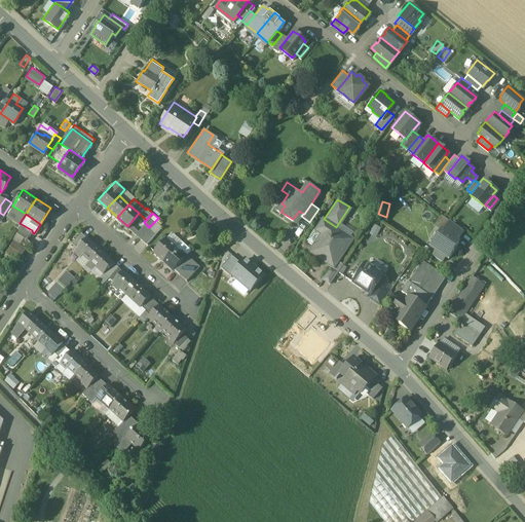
[(324,219),(323,218),(316,227),(315,228),(325,233),(322,237),(320,235),(313,244),(310,250),(332,264),(333,264),(337,258),(351,237),(324,219)]
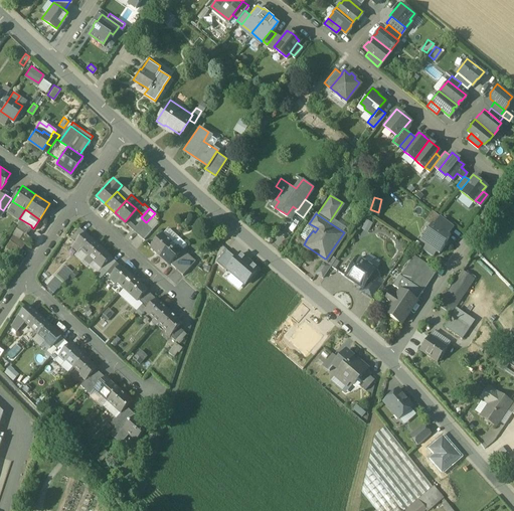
[(453,224),(440,213),(433,224),(447,234),(453,224)]
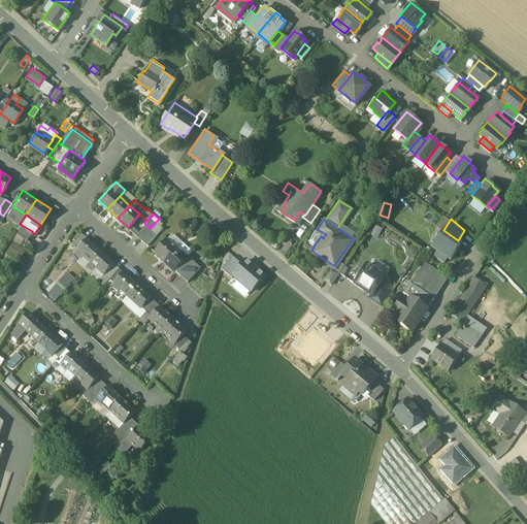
[(150,228),(144,223),(136,232),(141,237),(150,228)]
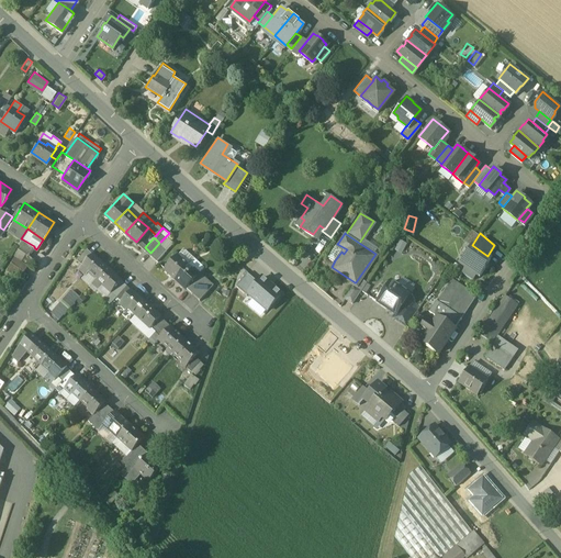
[(376,250),(378,246),(363,237),(361,242),(376,250)]
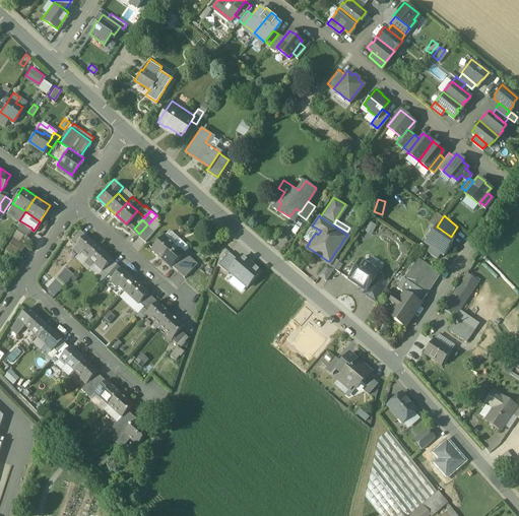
[(31,228),(19,220),(15,228),(26,236),(31,229),(31,228)]
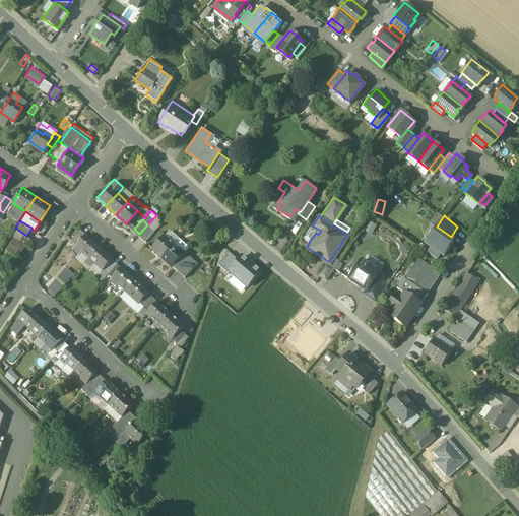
[(313,224),(311,222),(303,236),(310,241),(316,233),(318,235),(321,231),(312,226),(313,224)]
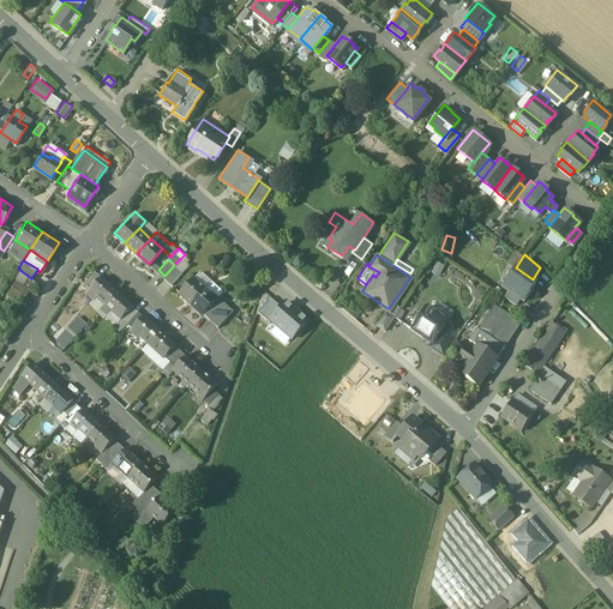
[(180,271),(174,265),(164,276),(170,282),(180,271)]
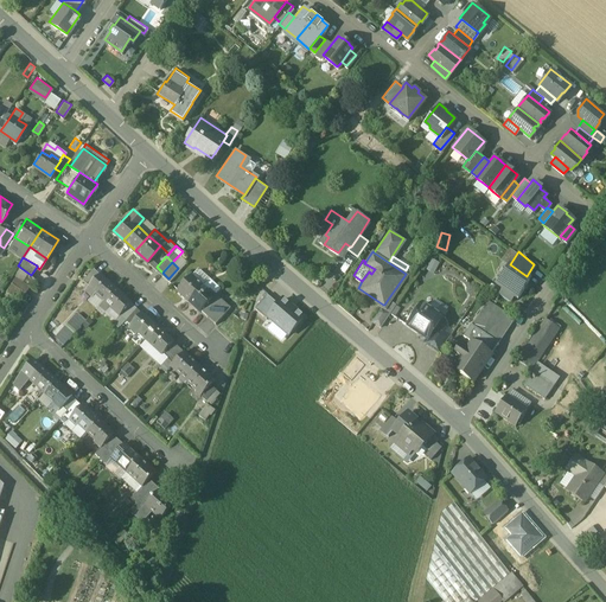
[(510,264),(508,263),(502,273),(504,274),(497,282),(517,295),(523,286),(528,277),(527,276),(510,264)]
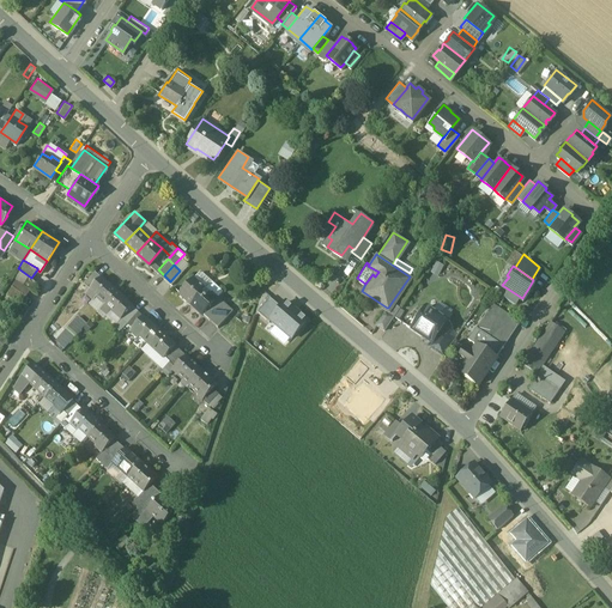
[(192,275),(204,286),(211,278),(199,267),(192,275)]
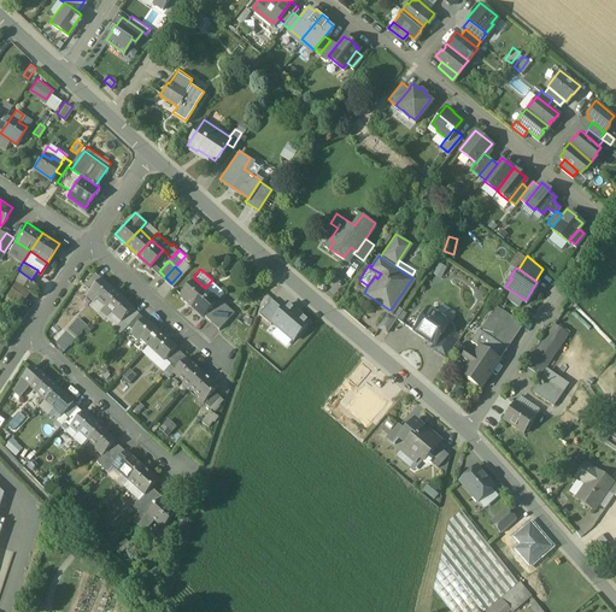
[(18,270),(17,270),(13,276),(17,278),(5,294),(19,304),(25,295),(35,282),(31,280),(18,270)]
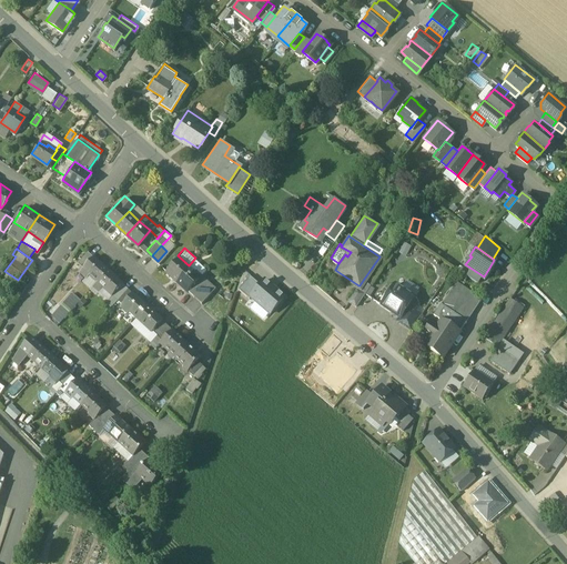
[(91,255),(85,251),(77,261),(82,265),(91,255)]
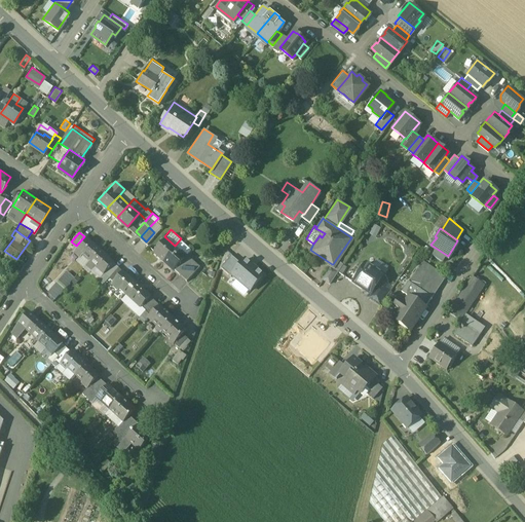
[(76,246),(76,247),(81,252),(89,259),(99,248),(85,235),(84,236),(76,246)]
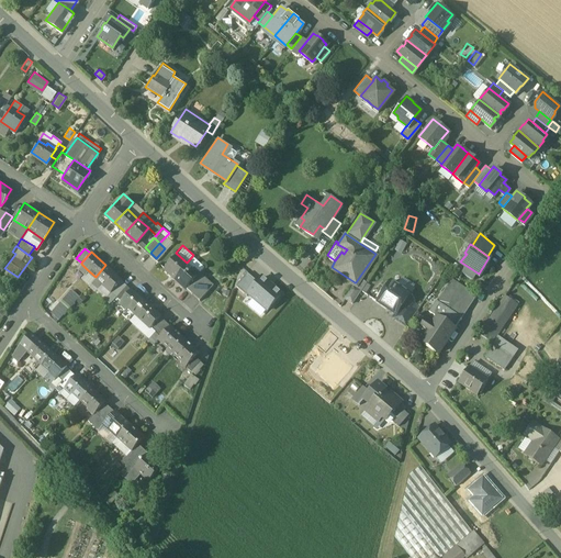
[(187,263),(176,253),(163,267),(174,277),(187,263)]
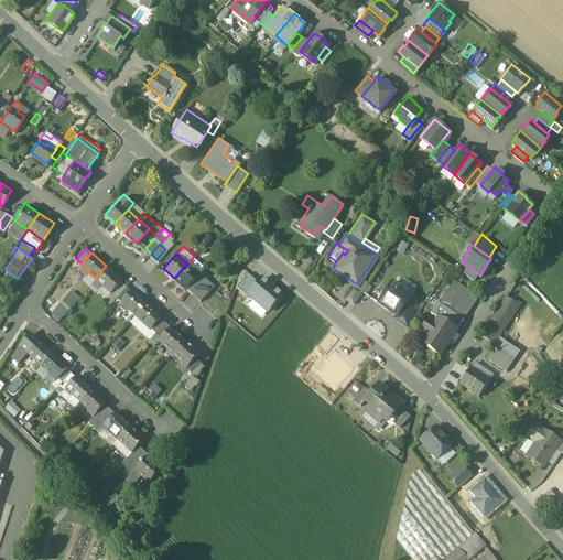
[(197,273),(187,264),(174,278),(185,288),(186,287),(194,278),(197,273)]
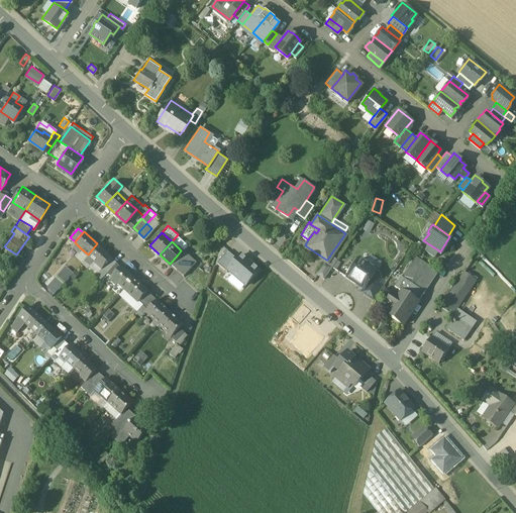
[(80,247),(75,242),(72,245),(78,250),(80,247)]
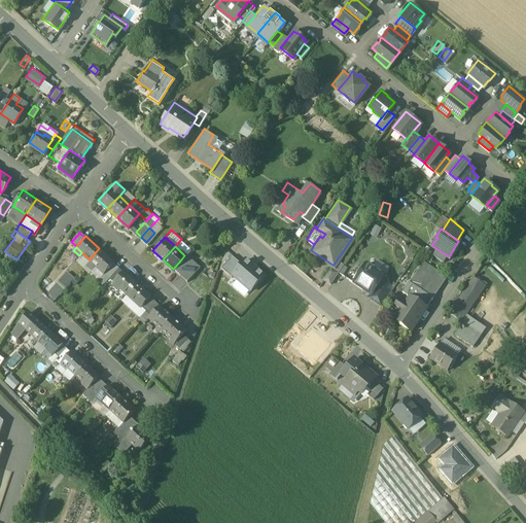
[(99,248),(90,259),(94,264),(103,272),(112,262),(113,262),(99,248)]
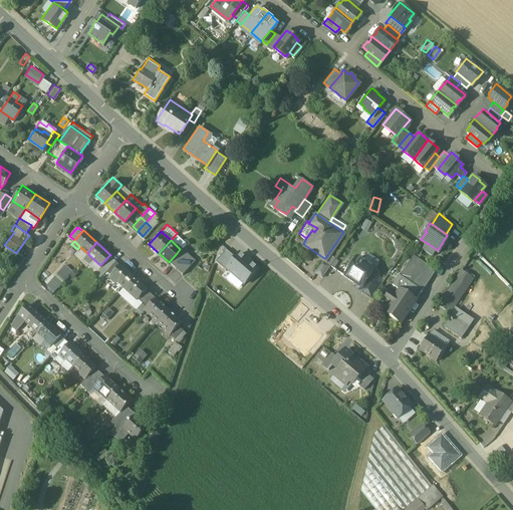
[(182,257),(175,265),(182,272),(195,258),(182,247),(180,249),(177,253),(182,257)]
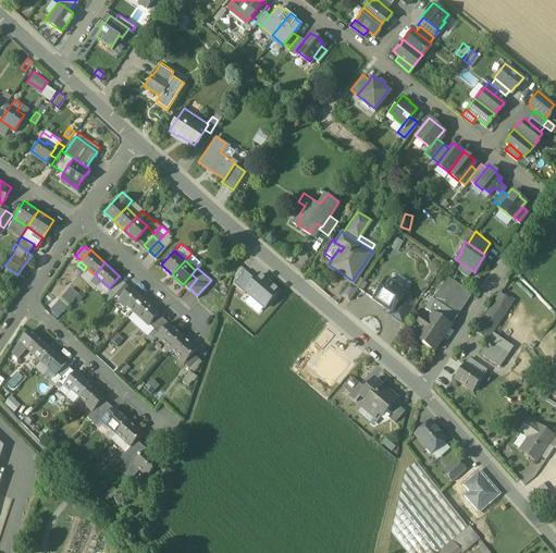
[(233,281),(244,291),(245,289),(255,278),(244,268),(233,281)]
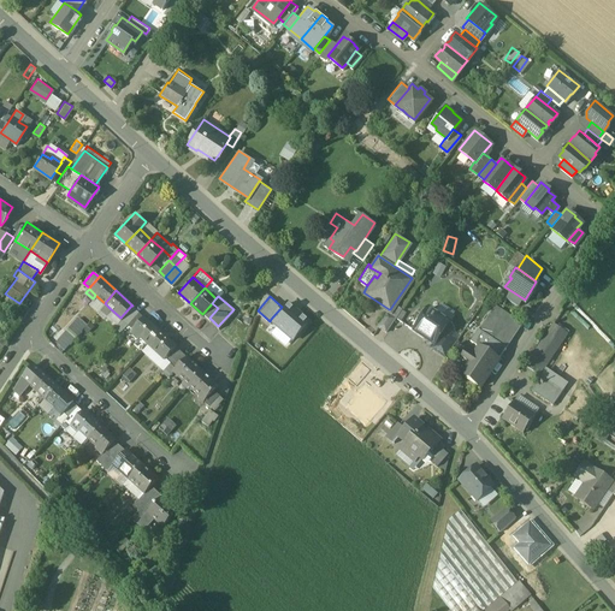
[(282,307),(271,319),(293,337),(307,319),(287,301),(282,307)]
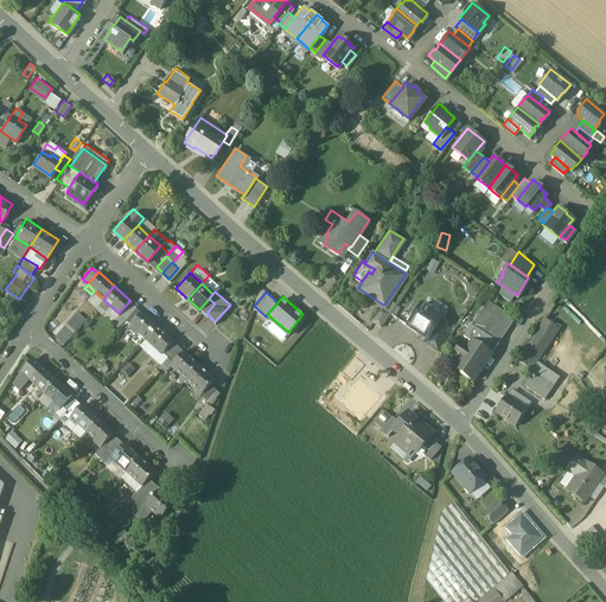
[(395,302),(389,298),(384,305),(383,305),(382,307),(388,312),(395,302)]
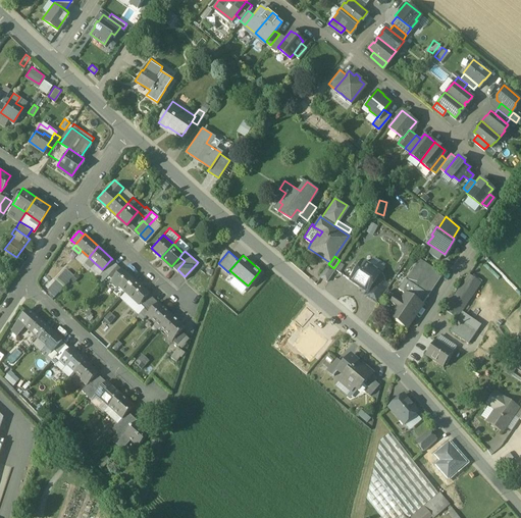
[(89,257),(84,261),(89,265),(93,261),(89,257)]
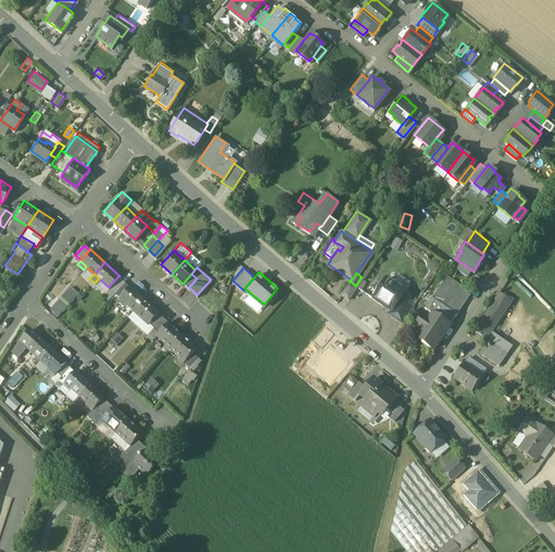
[(191,274),(184,283),(189,287),(197,278),(191,274)]
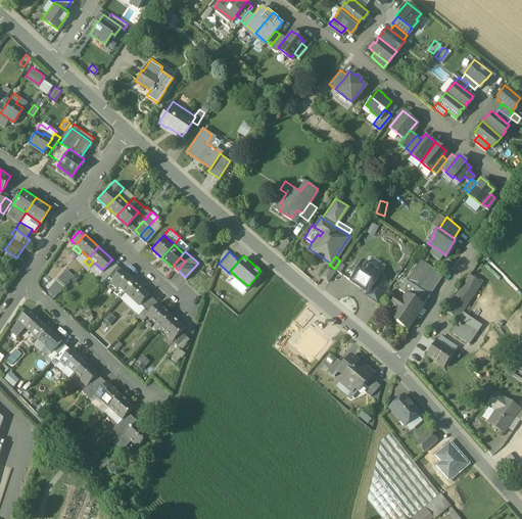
[(442,273),(420,257),(415,265),(414,265),(408,275),(407,275),(405,278),(428,293),(442,273)]
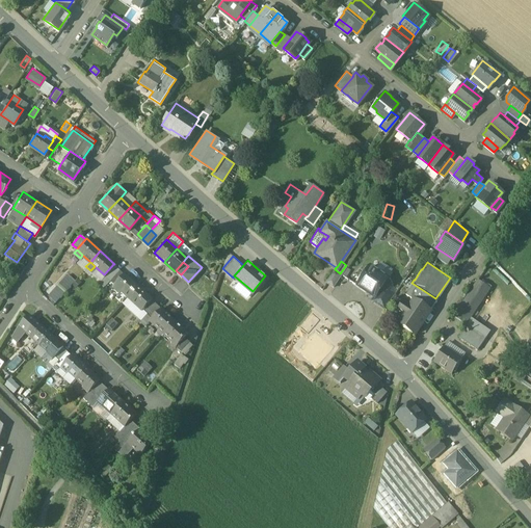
[(113,264),(104,274),(109,279),(118,268),(113,264)]
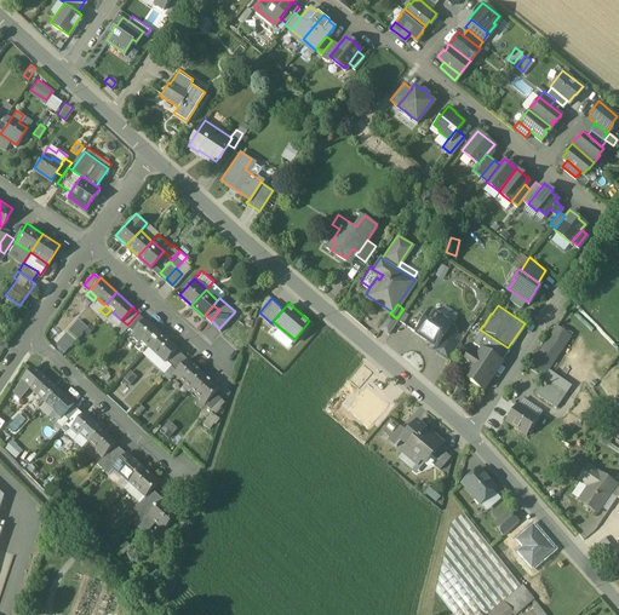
[(452,321),(431,308),(428,312),(427,311),(424,312),(422,316),(422,321),(416,329),(435,343),(436,344),(445,331),(451,335),(454,329),(453,326),(450,323),(452,321)]
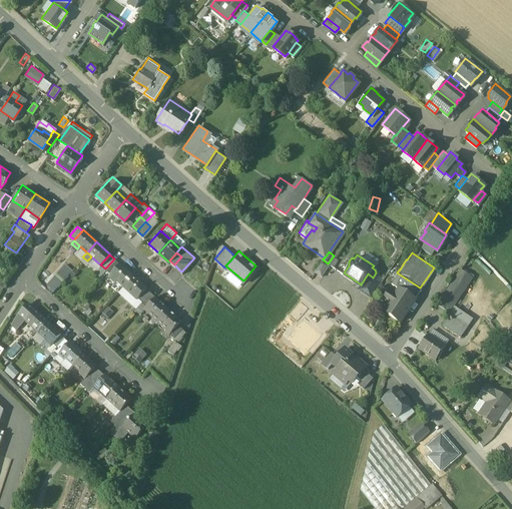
[(114,259),(105,269),(109,273),(118,263),(114,259)]
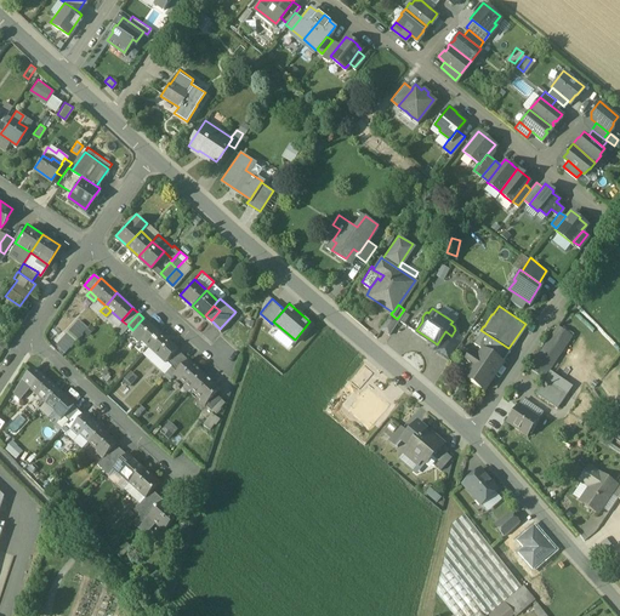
[(390,313),(381,326),(388,332),(397,319),(391,314),(390,313)]
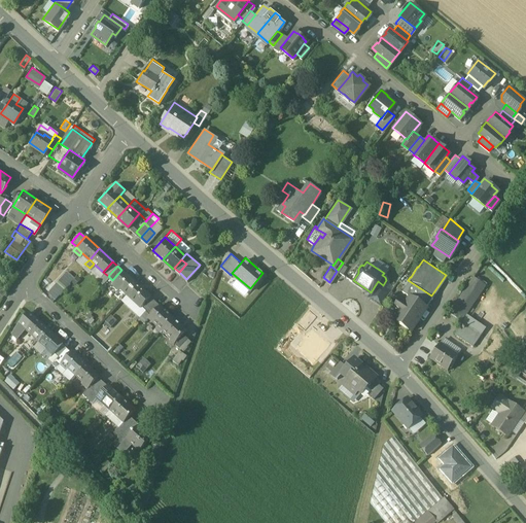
[(136,282),(123,270),(121,270),(112,280),(118,285),(126,292),(136,282)]
